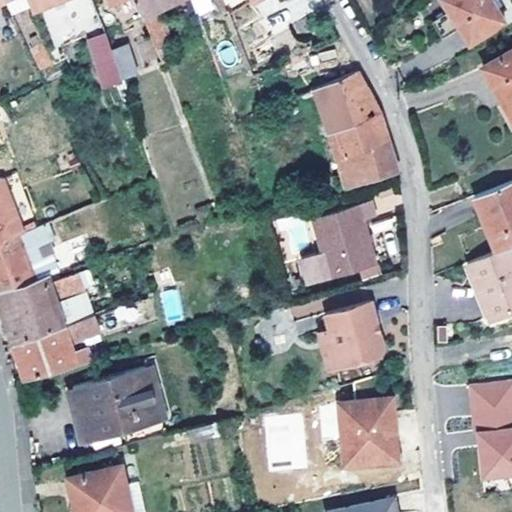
[(31,4),(29,0),(6,0),(13,13),(31,4)]
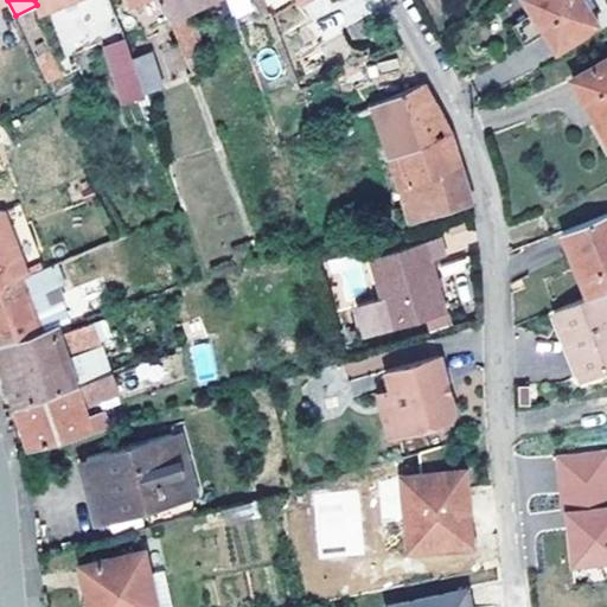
[(88,0),(50,12),(62,51),(120,34),(108,0),(88,0)]
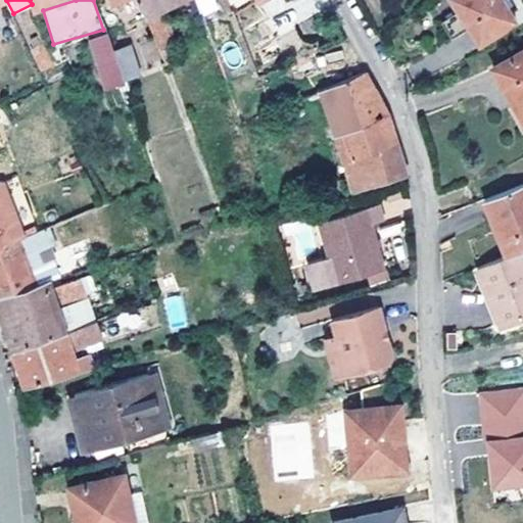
[(176,0),(141,0),(147,14),(176,0)]
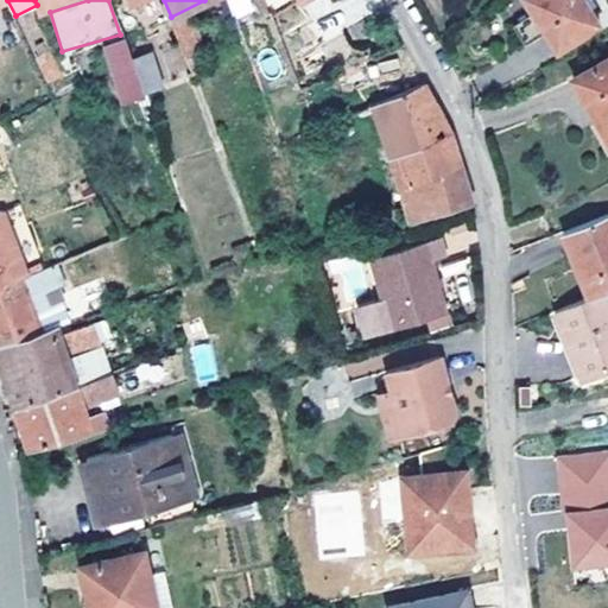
[(600,23),(586,0),(526,0),(557,49),(600,23)]
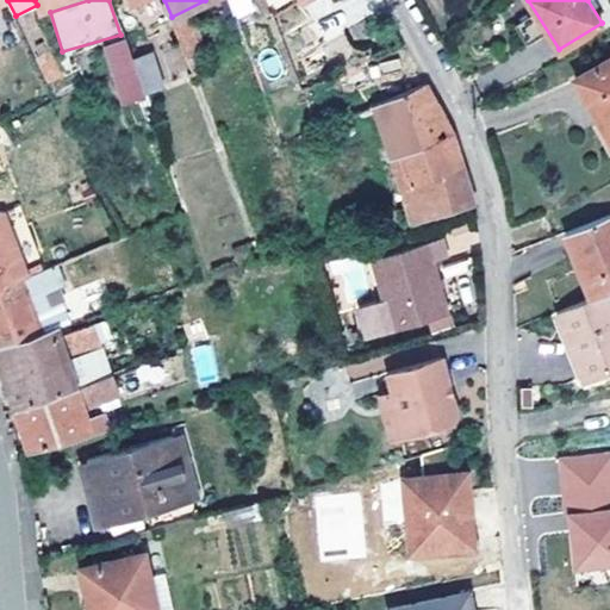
[(536,12),(516,24),(528,43),(547,31),(536,12)]
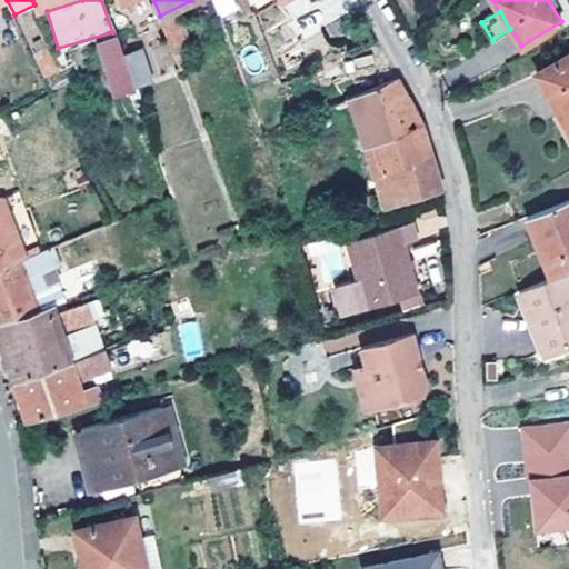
[(189,47),(180,25),(166,30),(176,52),(189,47)]
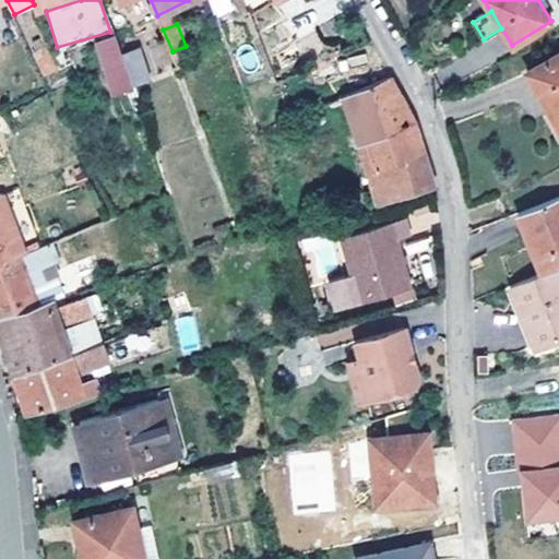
[(131,83),(120,54),(114,36),(98,40),(116,92),(132,87),(131,83)]
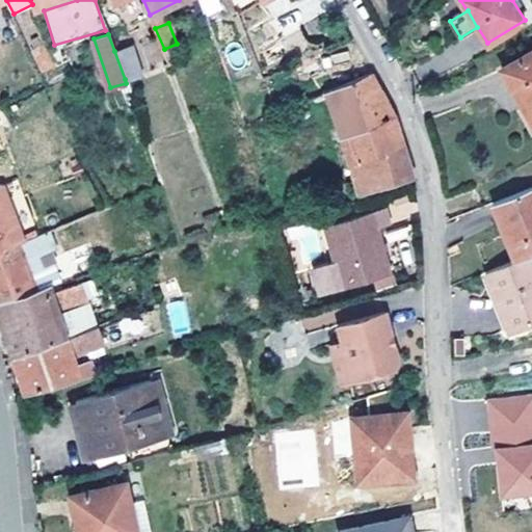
[(30,49),(42,73),(54,67),(44,43),(30,49)]
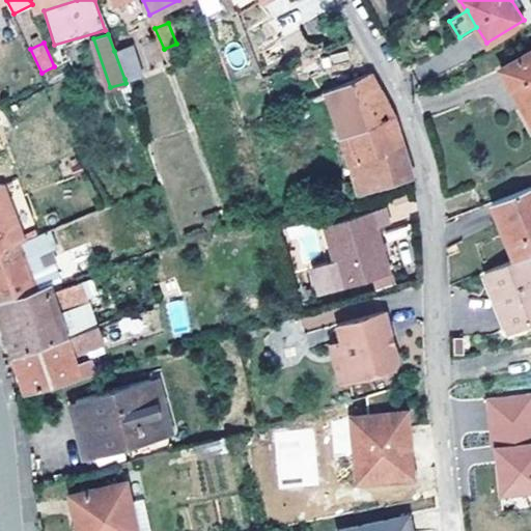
[(141,74),(132,45),(114,51),(124,79),(141,74)]
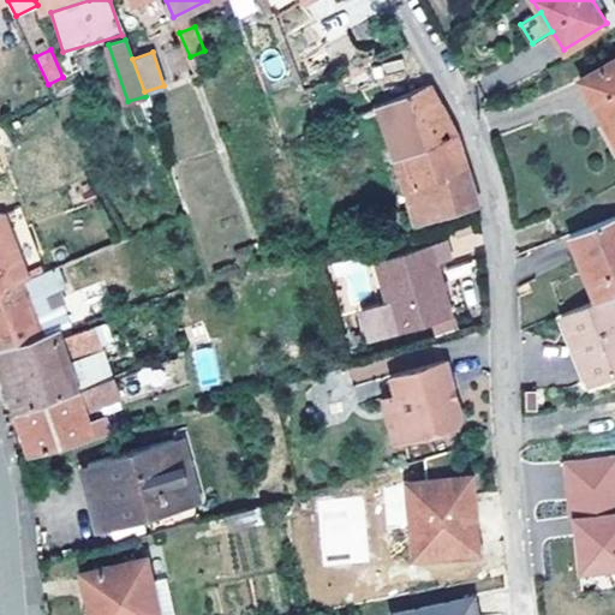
[(614,58),(580,78),(614,141),(614,58)]
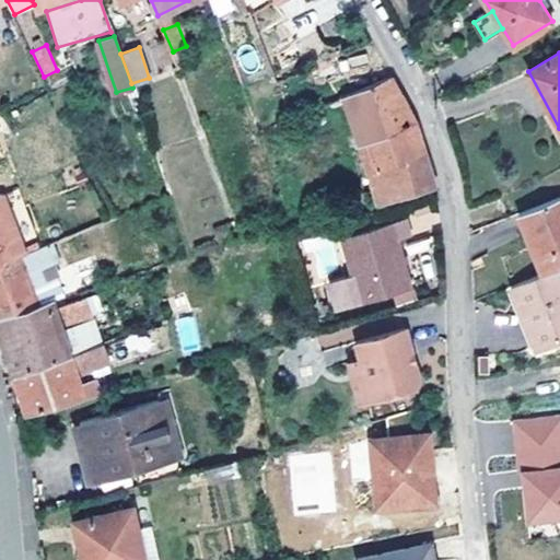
[(399,91),(391,74),(358,89),(381,133),(416,121),(399,91)]
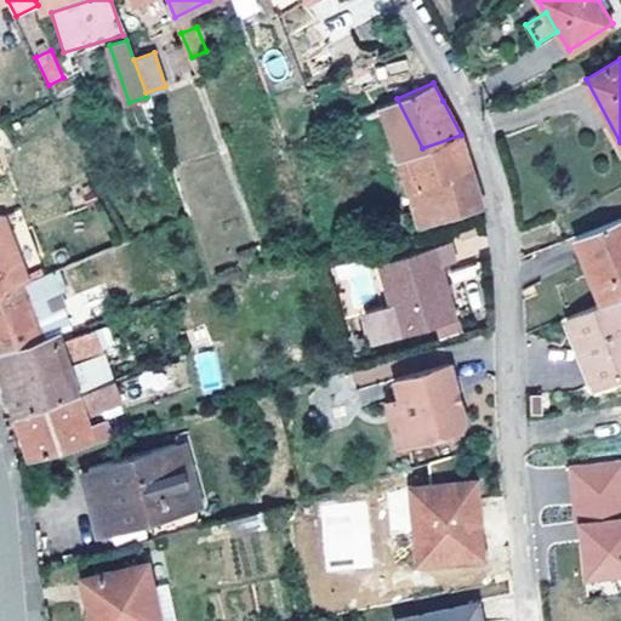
[(469,163),(461,135),(422,148),(397,98),(385,104),(420,224),(483,208),(469,163)]
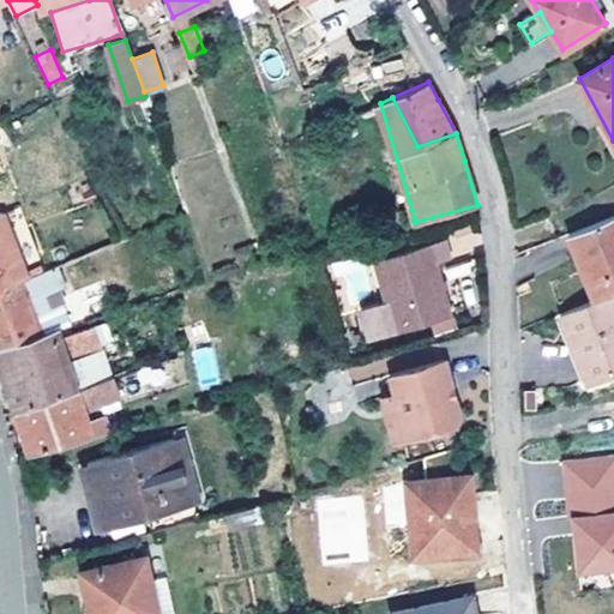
[(0,287),(28,276),(2,211),(0,212),(0,287)]
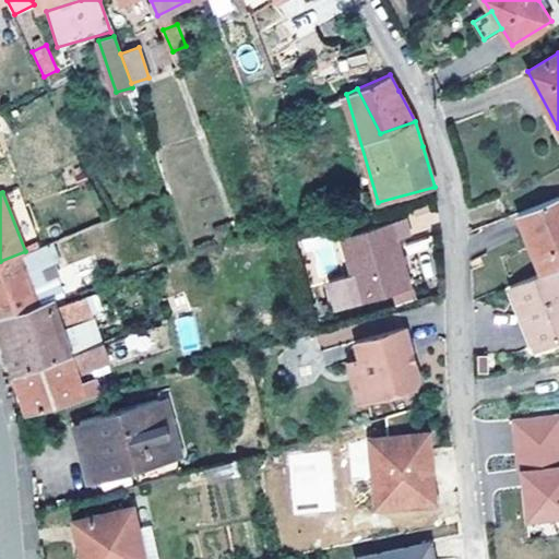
[(558,195),(518,213),(543,272),(557,265),(558,264),(558,195)]
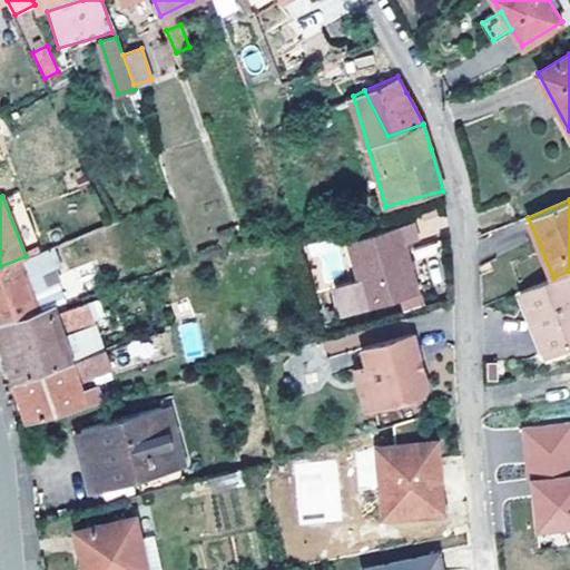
[(419,291),(405,243),(419,239),(413,220),(333,245),(344,282),(345,288),(322,295),(328,316),(419,291)]
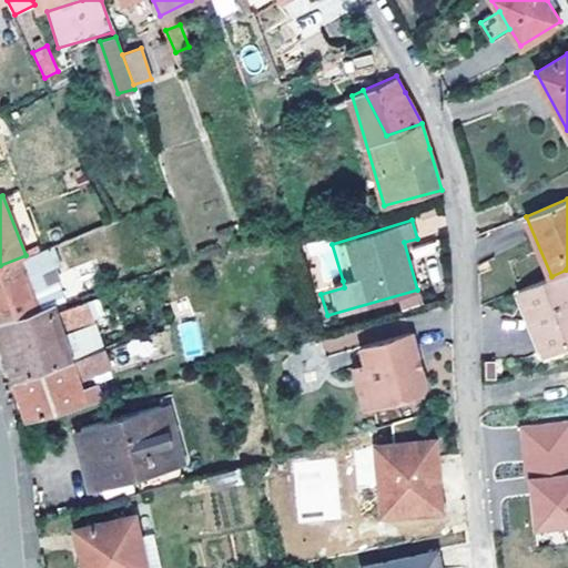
[(33,287),(43,283),(39,273),(61,264),(53,245),(26,255),(0,265),(0,321),(41,308),(33,287)]
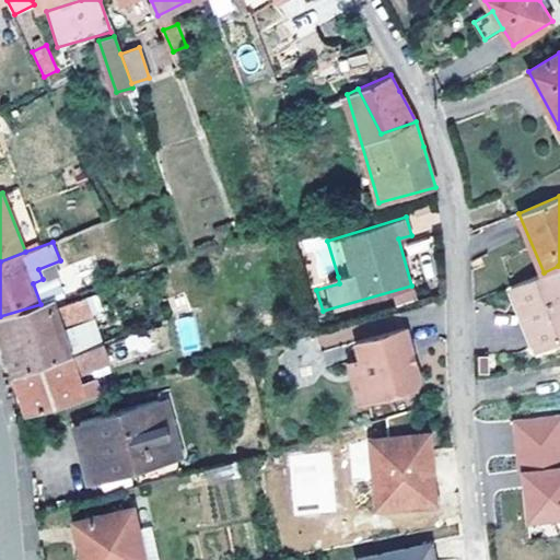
[(559,271),(558,266),(544,272),(512,286),(537,346),(559,336),(559,271)]
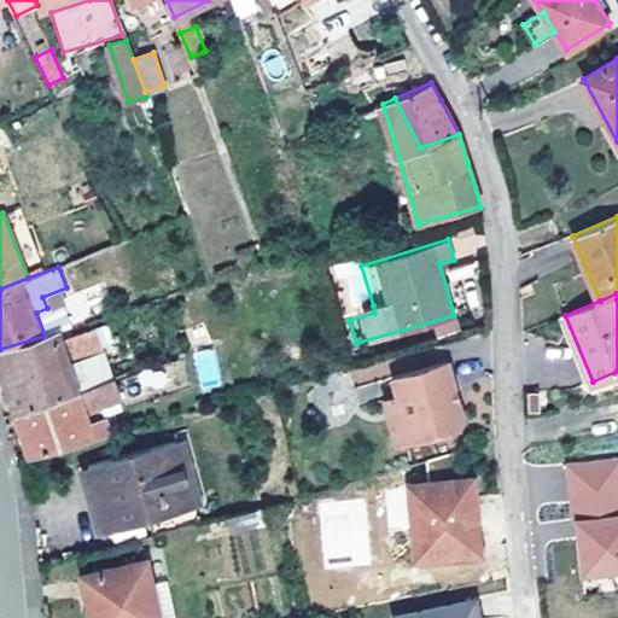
[(349,320),(374,313),(373,305),(347,314),(349,320)]
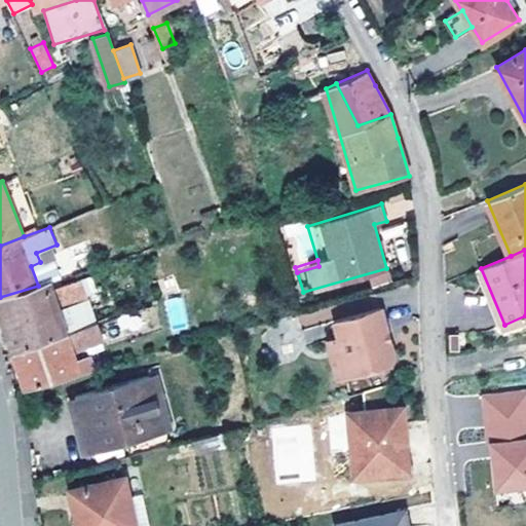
[(98,323),(83,278),(50,290),(48,283),(38,286),(0,297),(0,313),(5,328),(13,351),(98,323)]
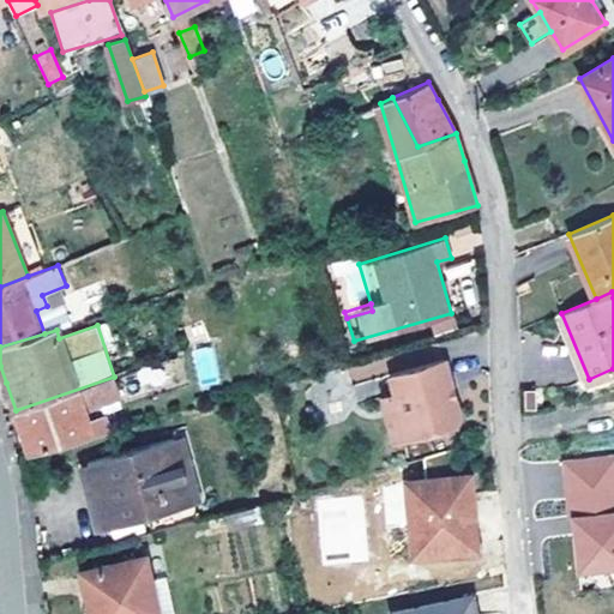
[(452,398),(450,386),(452,386),(450,378),(447,378),(443,359),(390,374),(395,393),(408,437),(457,423),(461,416),(456,397),(452,398)]
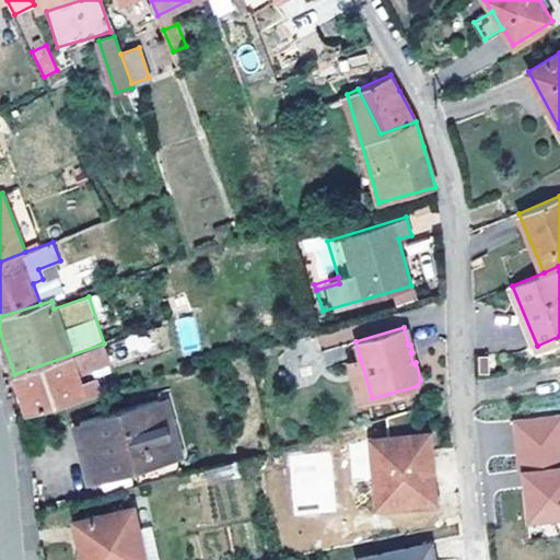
[(82,396),(74,370),(91,365),(109,361),(104,343),(14,374),(21,397),(26,412),(82,396)]
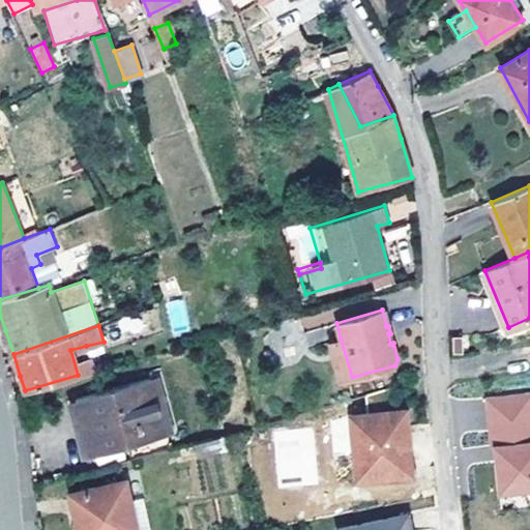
[(352,377),(341,340),(330,343),(342,380),(352,377)]
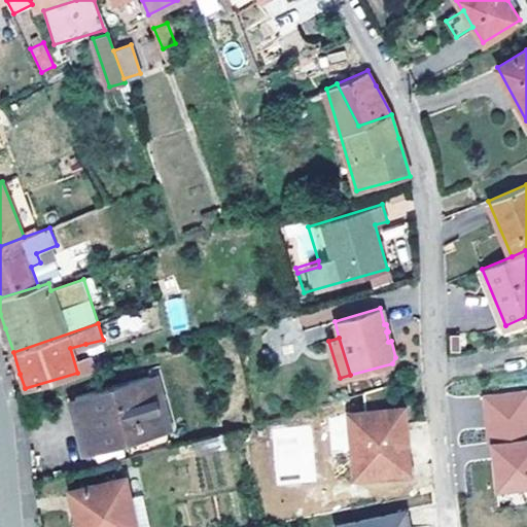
[(93,369),(85,344),(70,348),(77,373),(93,369)]
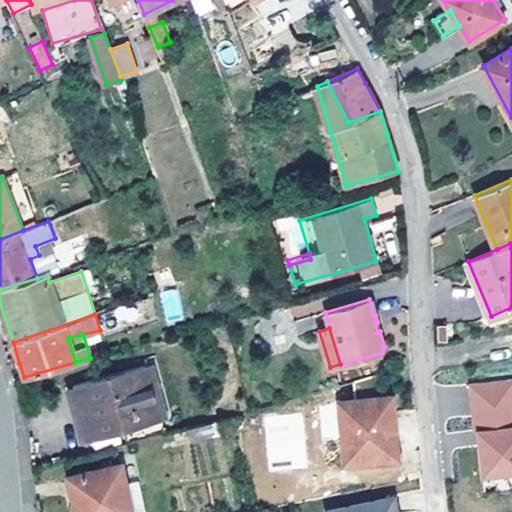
[(169,432),(150,364),(79,384),(88,417),(82,418),(88,439),(123,429),(128,444),(169,432)]
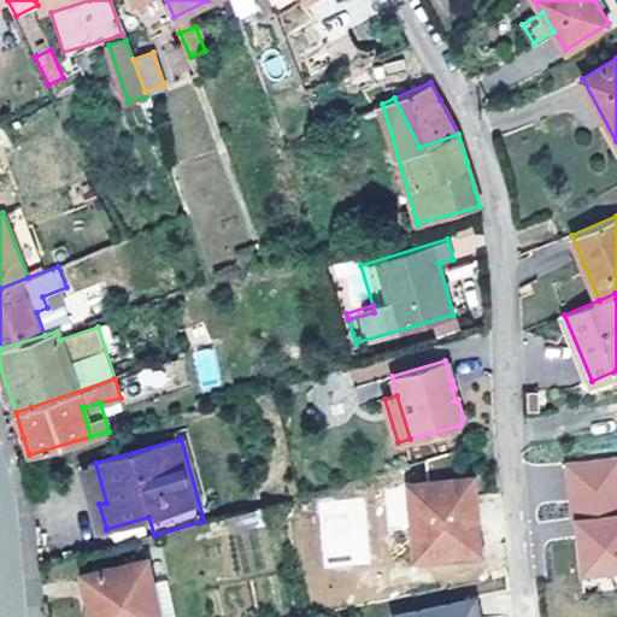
[(106,503),(95,463),(88,465),(99,504),(106,503)]
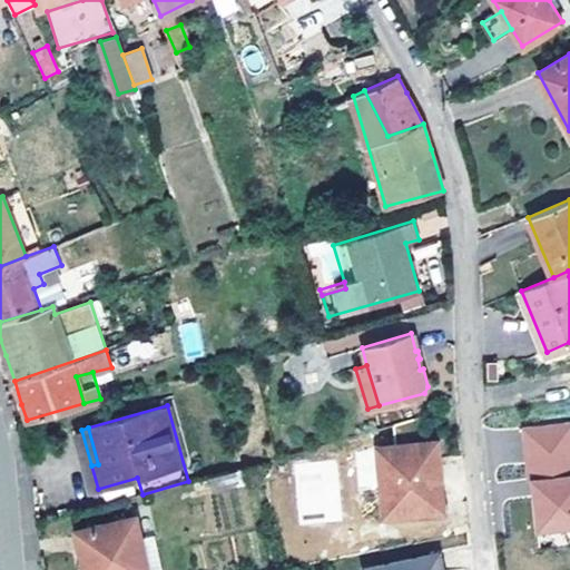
[(442,505),(436,440),(377,444),(383,511),(442,505)]
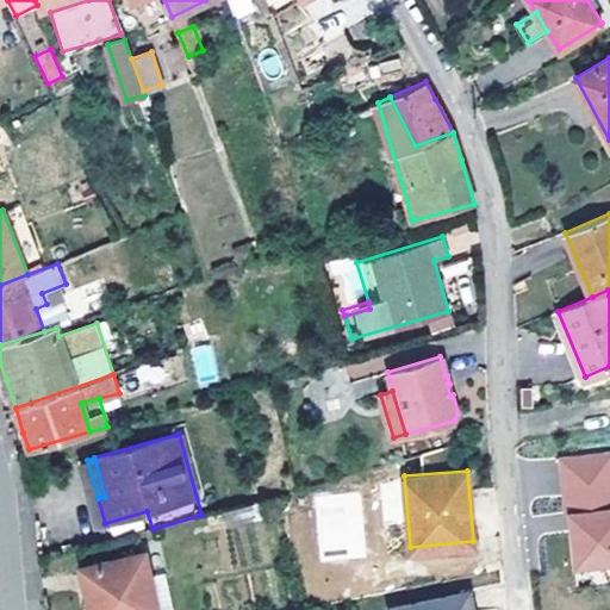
[(609,478),(564,489),(574,542),(578,542),(584,541),(587,558),(582,559),(589,592),(609,587),(609,478)]
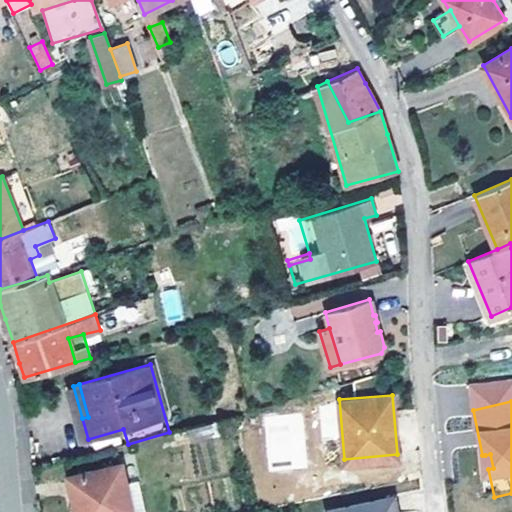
[(145,511),(138,479),(125,483),(121,463),(68,475),(77,511),(145,511)]
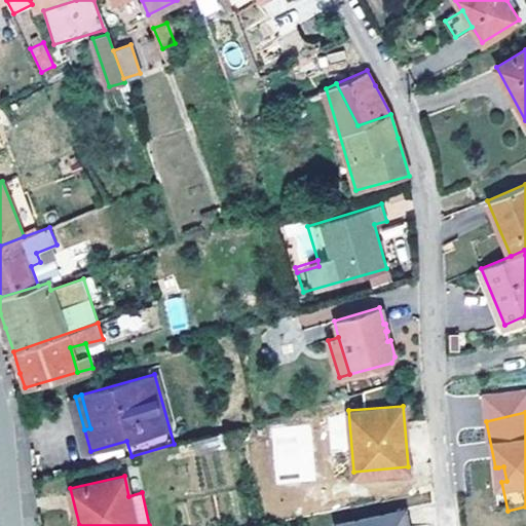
[(407,525),(404,510),(336,524),(336,525),(407,525)]
